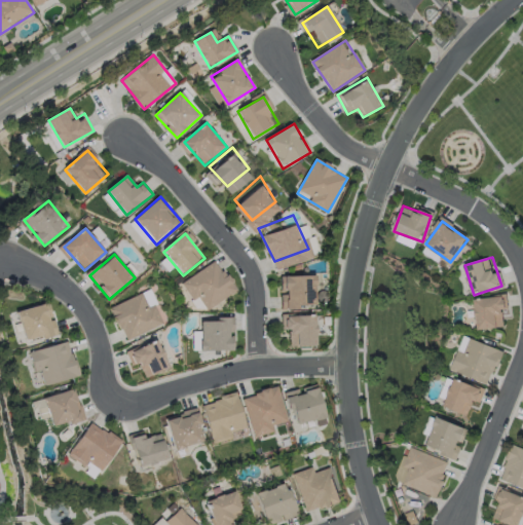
[(182,283),(194,302),(201,298),(209,309),(237,291),(217,260),(182,283)]
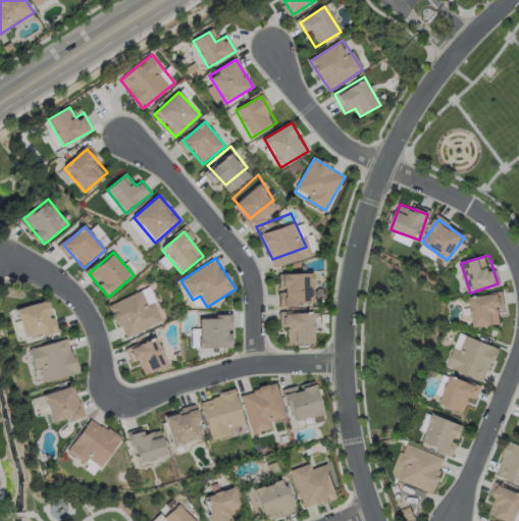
[(279,266),(317,266),(314,292),(278,296),(279,266)]
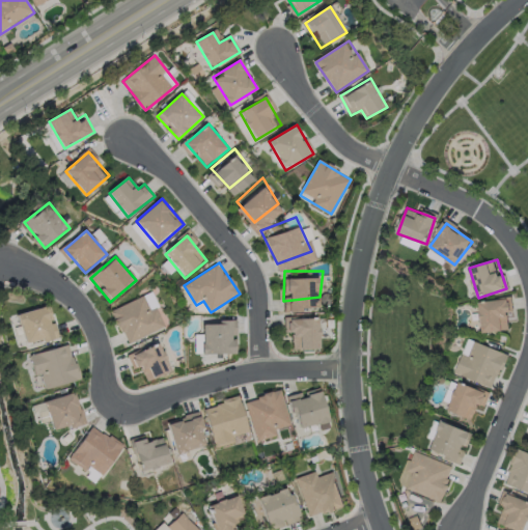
[(112,312),(128,345),(165,328),(149,294),(112,312)]
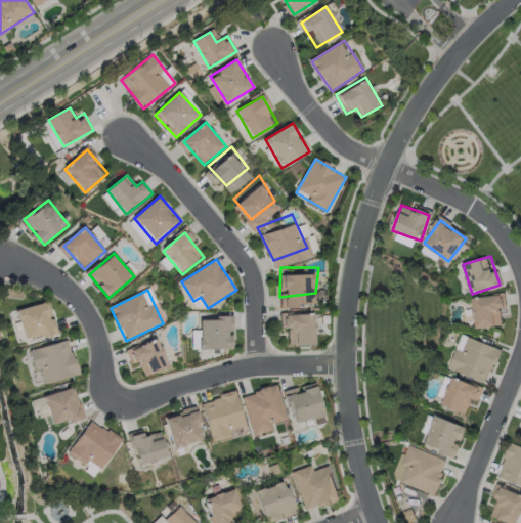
[(478,296),(505,293),(508,322),(480,324),(478,296)]
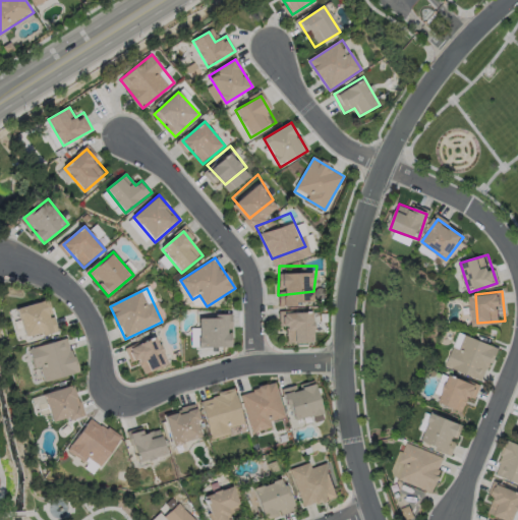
[(280,303),(320,299),(318,334),(281,334),(280,303)]
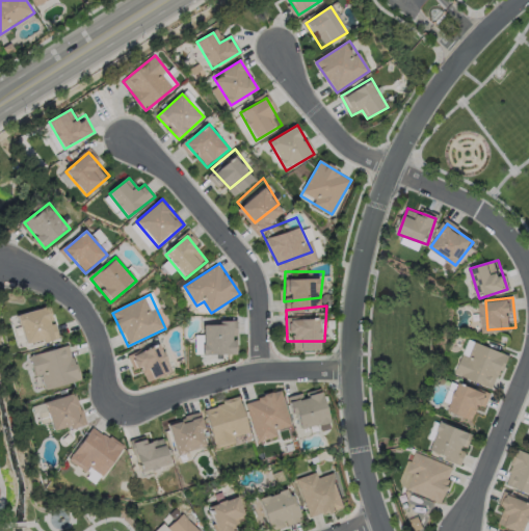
[(19,316),(27,347),(58,339),(50,308),(19,316)]
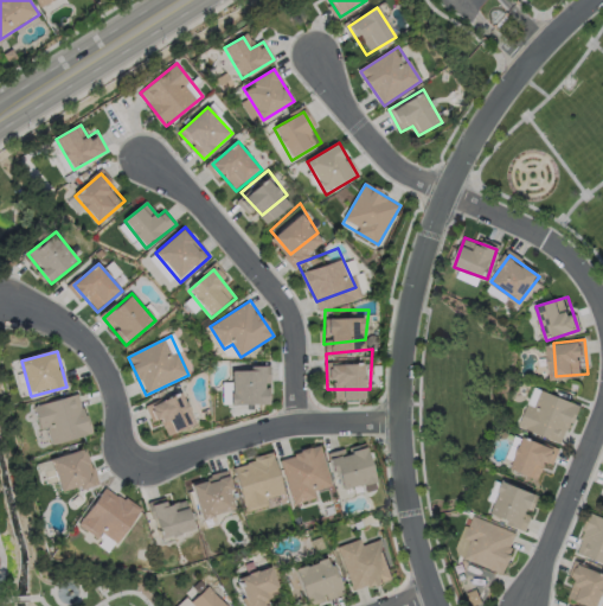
[(231,370),(232,408),(271,406),(269,368),(231,370)]
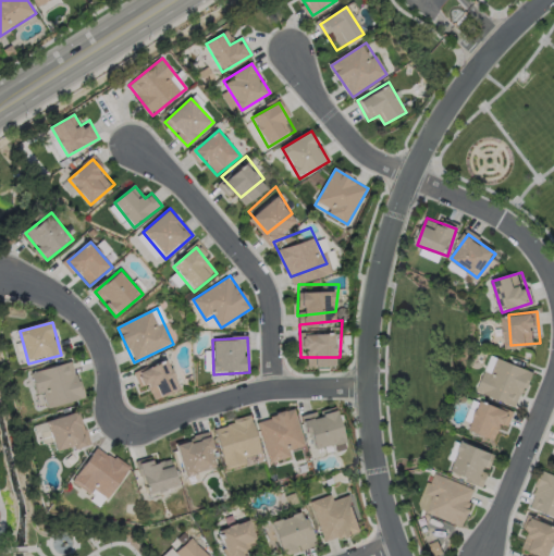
[(501,359),(534,372),(520,407),(487,393),(501,359)]
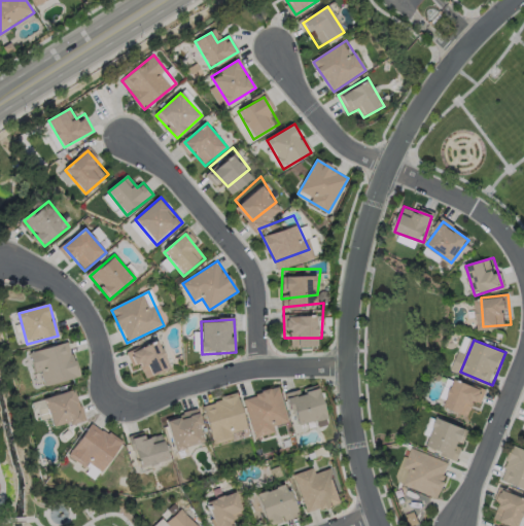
[(31,353),(41,388),(80,377),(70,342),(31,353)]
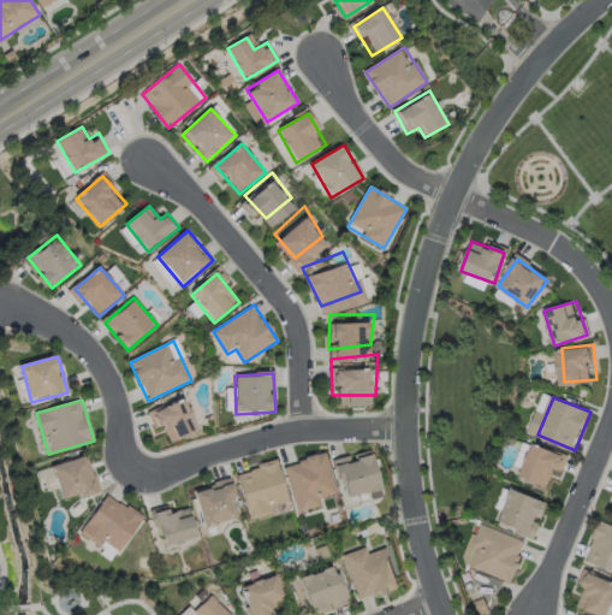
[(148,413),(156,435),(166,431),(171,443),(197,432),(184,400),(148,413)]
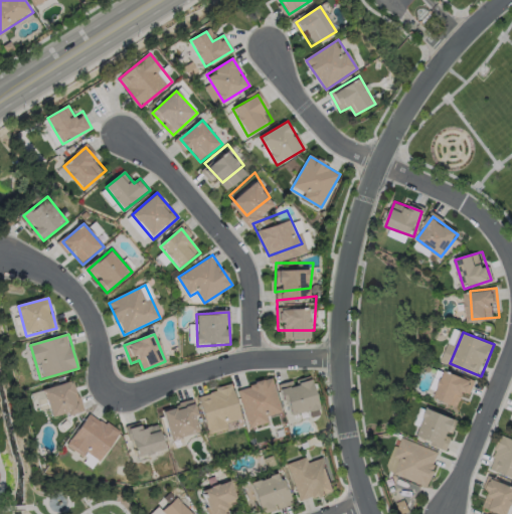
[(433,395),(459,405),(469,380),(442,370),(433,395)]
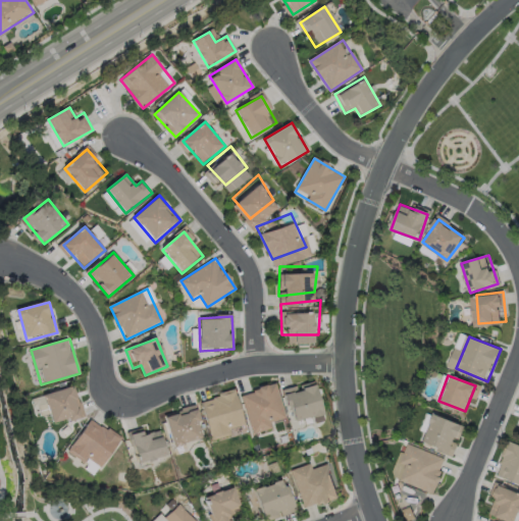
[(45,396),(55,426),(86,416),(75,385),(45,396)]
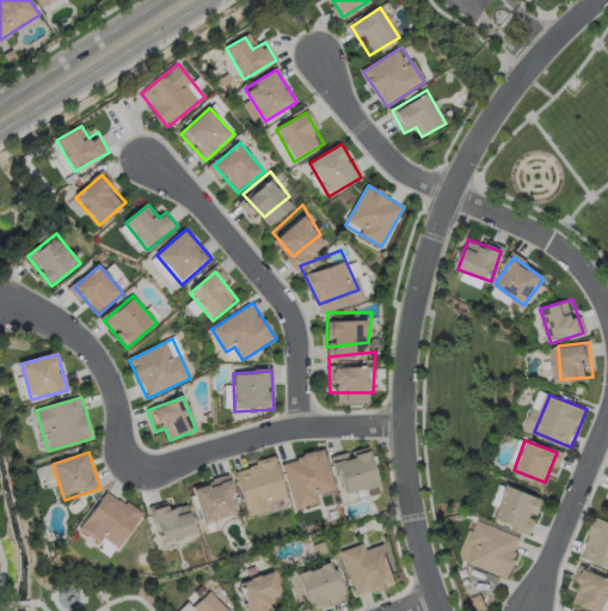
[(284,465),(299,509),(338,496),(324,452),(284,465)]
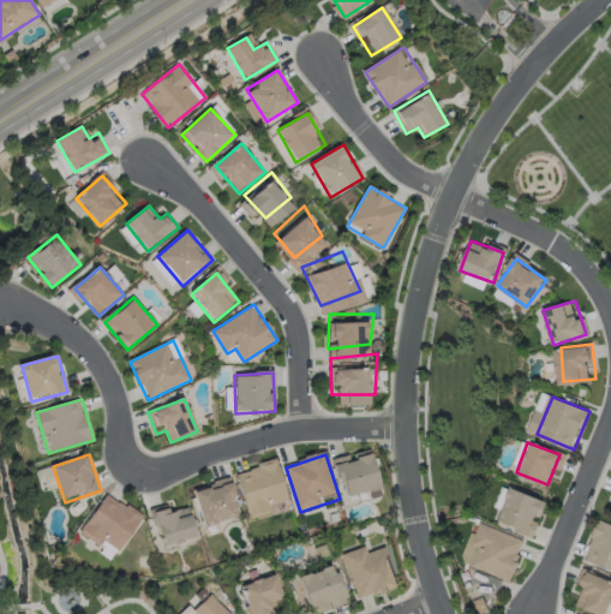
[(336,466),(347,502),(383,492),(372,455),(336,466)]
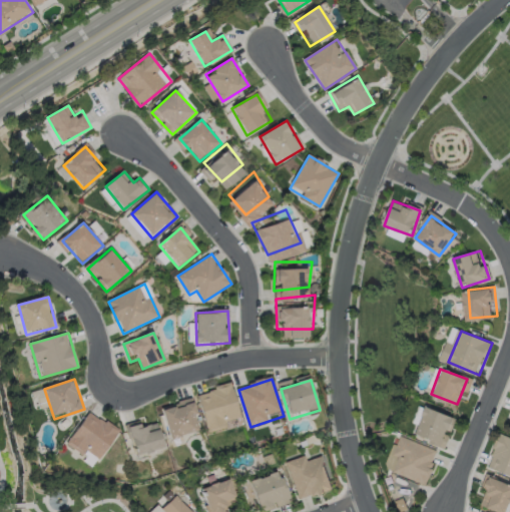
[(198,396),(210,435),(245,424),(233,385),(198,396)]
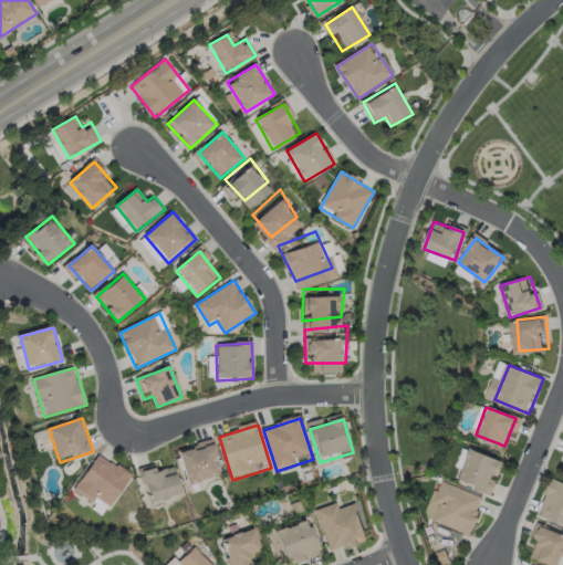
[(180,453),(190,485),(223,475),(215,443),(180,453)]
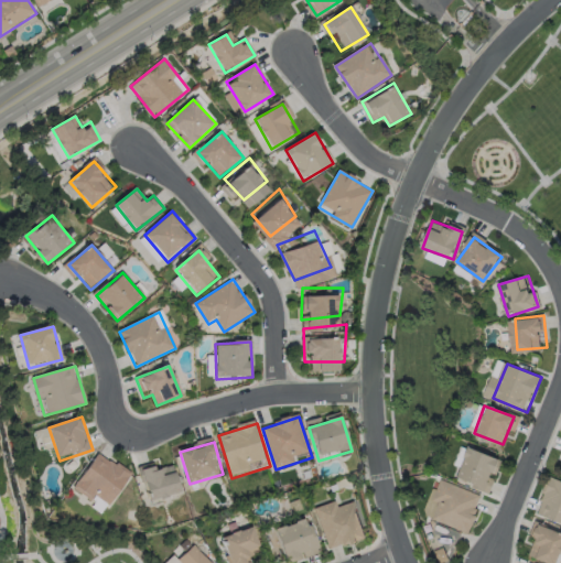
[(452,477),(483,490),(496,462),(465,448),(452,477)]
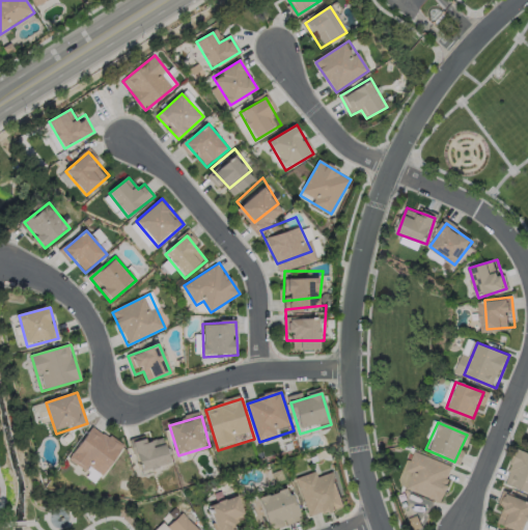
[(92,426),(72,458),(104,479),(124,447),(92,426)]
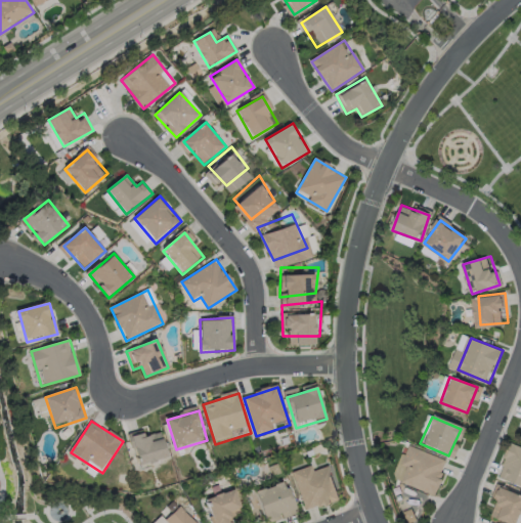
[(133,437),(142,467),(170,458),(161,429),(133,437)]
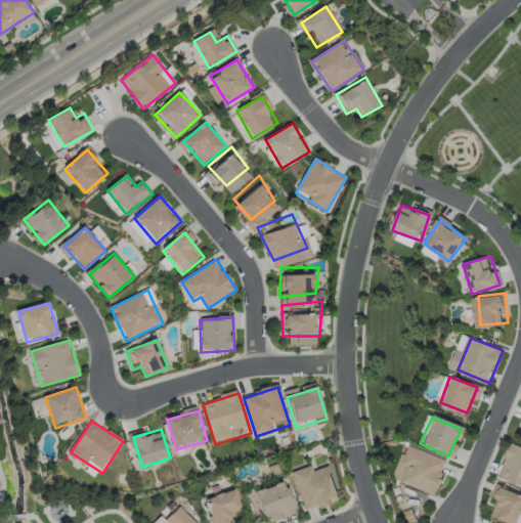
[(501,477),(520,484),(520,447),(513,444),(501,477)]
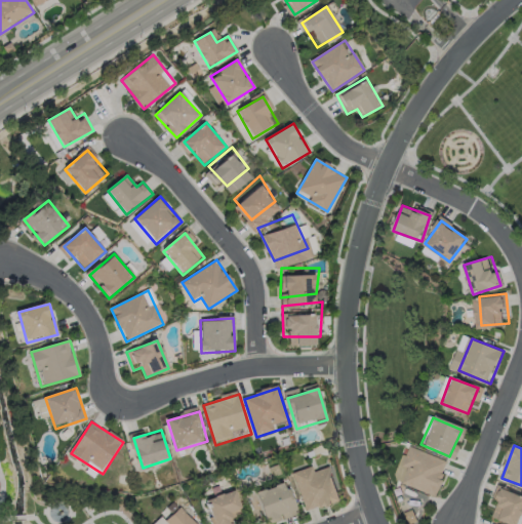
[(397,480),(436,495),(448,462),(409,448),(397,480)]
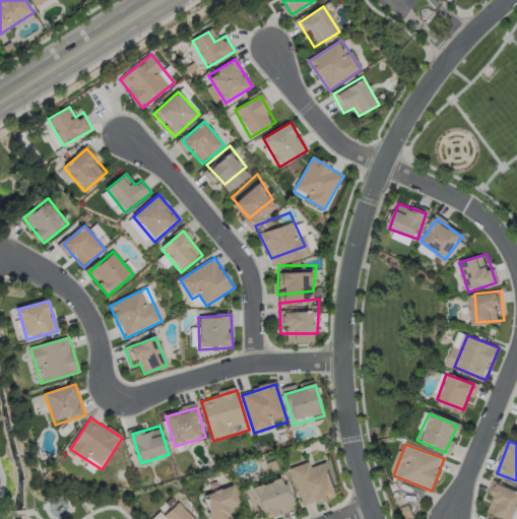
[(293,473),(306,508),(339,495),(327,461),(293,473)]
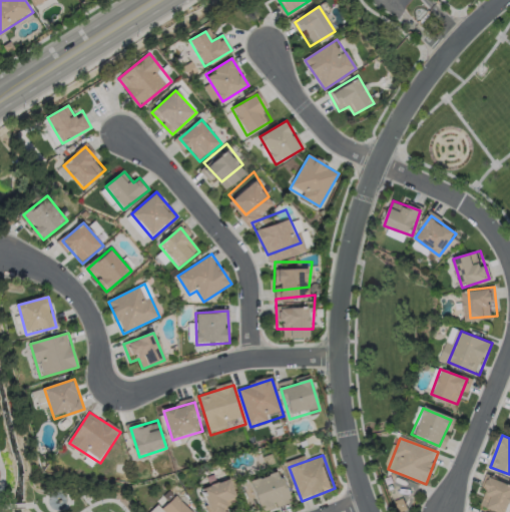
[(250,483),(262,511),(265,511),(292,501),(281,472),(250,483)]
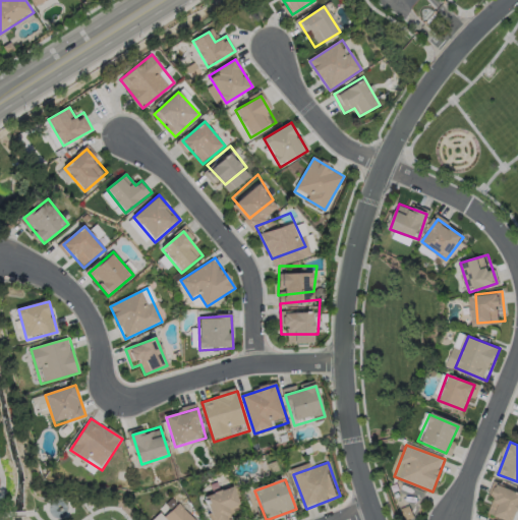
[(207,496),(216,519),(222,519),(243,512),(233,485),(207,496)]
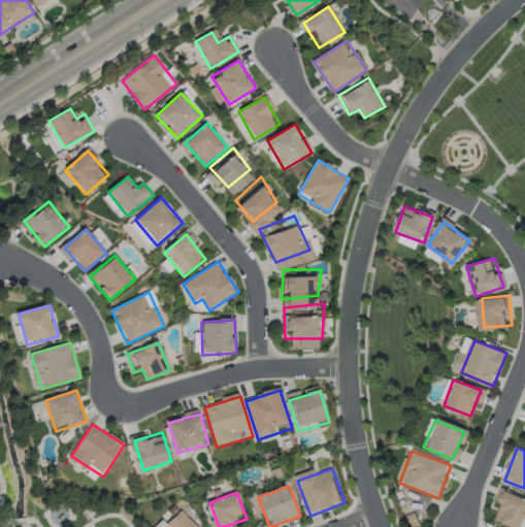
[(496,520),(516,526),(524,526),(524,499),(507,492),(496,520)]
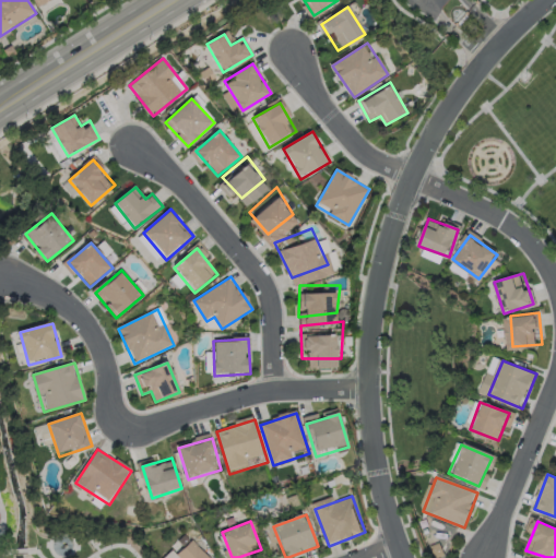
[(180,557),(193,545),(206,557),(180,557)]
